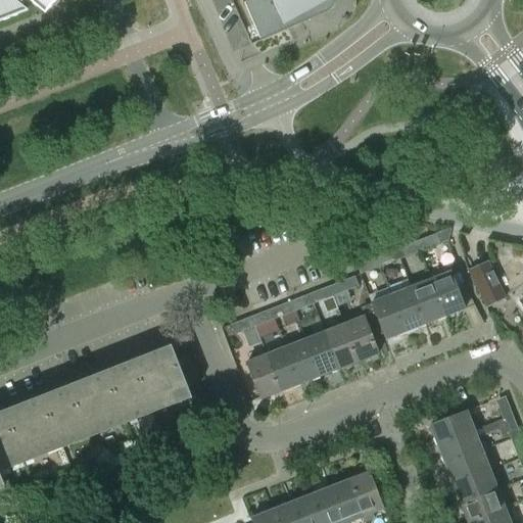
[(0,0),(0,22),(28,12),(20,5),(25,0),(27,0),(45,15),(57,0),(0,0)]
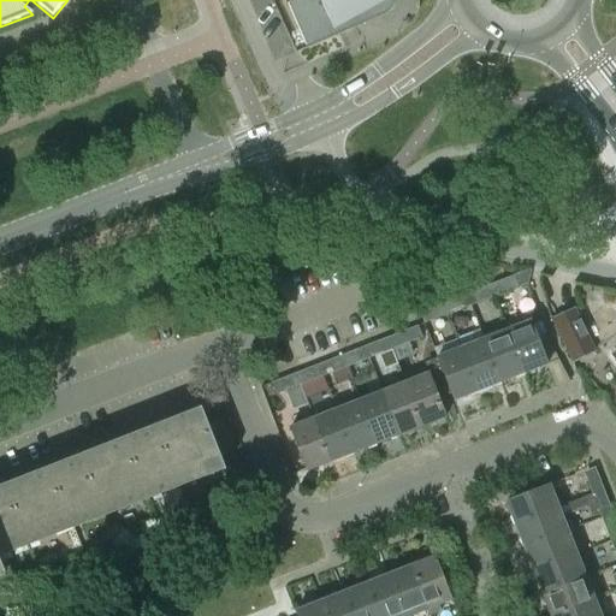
[(317,0),(296,0),(288,4),(307,47),(301,49),(302,52),(333,37),(317,0)]
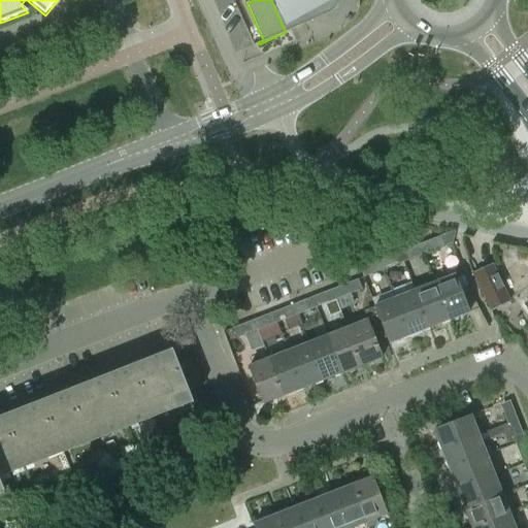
[(271,0),(286,32),(328,14),(329,13),(332,12),(334,9),(335,8),(337,6),(338,3),(339,0),(338,0),(271,0)]
